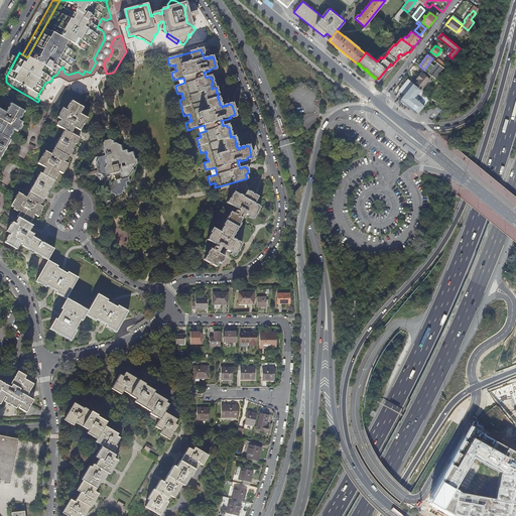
[(380,78),(390,66),(389,66),(379,78),(380,78)]
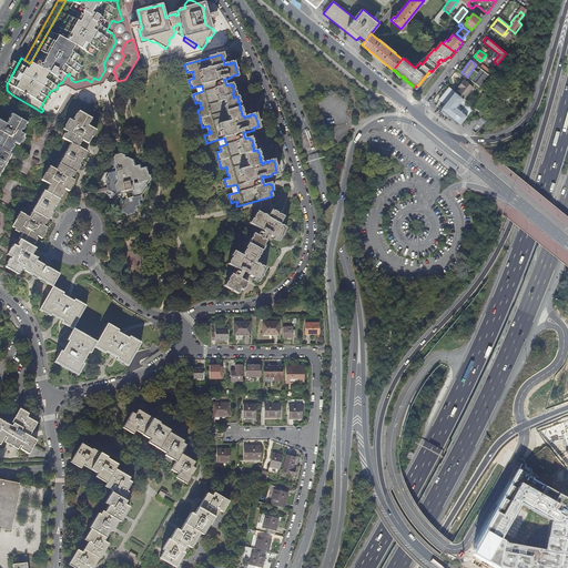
[(459,88),(456,92),(464,99),(474,88),(464,80),(460,84),(462,85),(459,88)]
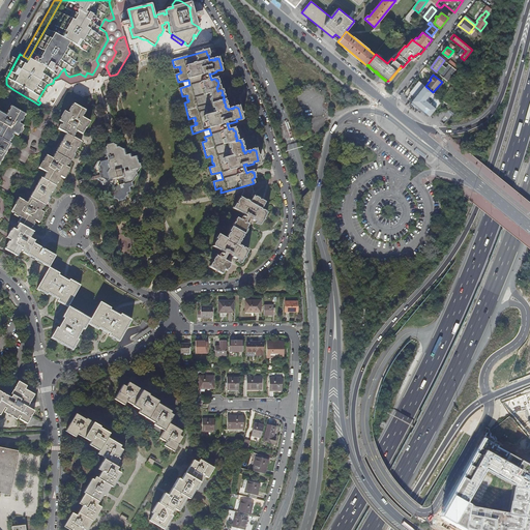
[(412,104),(430,117),(436,109),(427,100),(432,94),(424,89),(423,90),(422,89),(416,97),(412,104)]
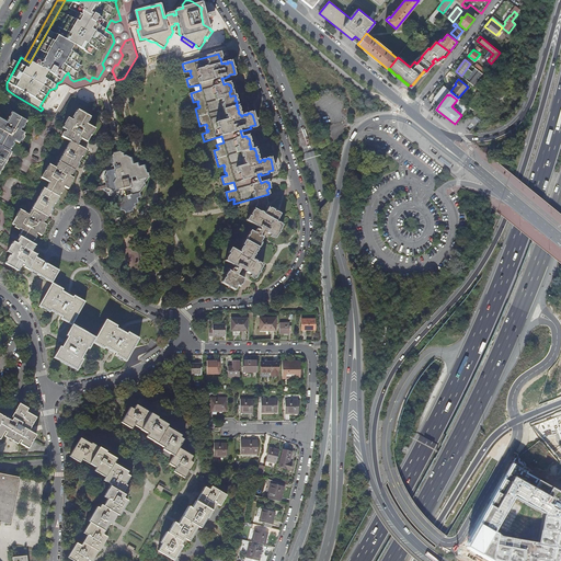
[(0,119),(3,122),(3,121),(9,112),(12,106),(0,100),(0,119)]
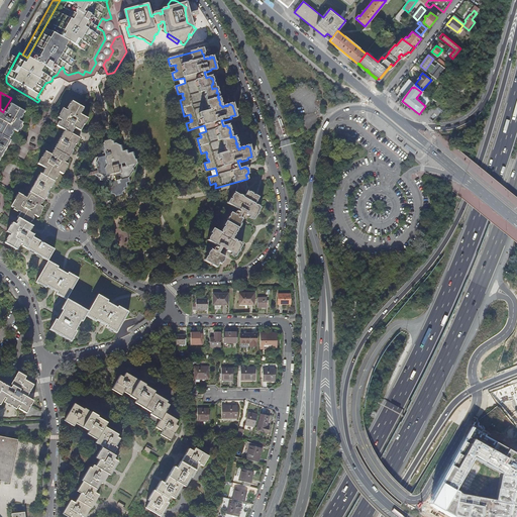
[(61,116),(59,118),(60,119),(62,120),(61,121),(64,123),(61,124),(59,127),(63,129),(66,131),(71,134),(75,127),(80,130),(84,125),(82,124),(86,118),(80,114),(84,108),(72,102),(70,105),(71,105),(69,110),(68,109),(67,111),(65,110),(62,116),(61,116)]
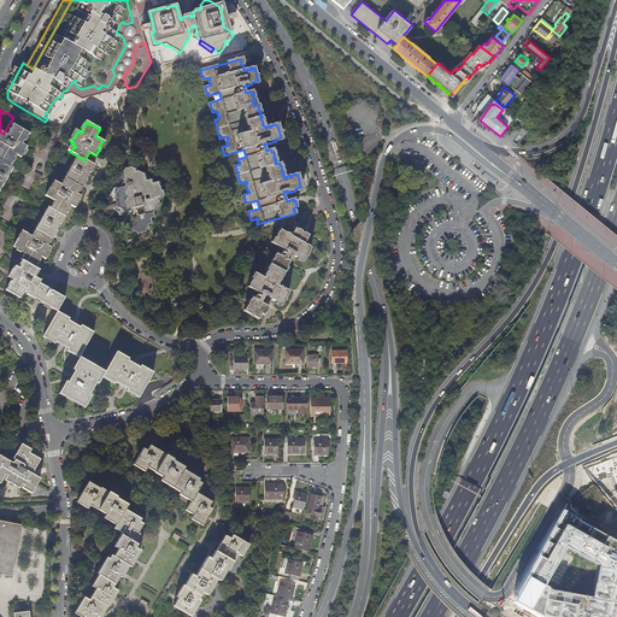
[(19,157),(24,150),(25,146),(23,145),(24,142),(23,141),(25,136),(28,136),(29,134),(13,125),(7,135),(4,133),(4,134),(0,131),(0,151),(0,152),(0,188),(12,168),(10,166),(12,163),(11,163),(13,158),(15,158),(17,156),(19,157)]
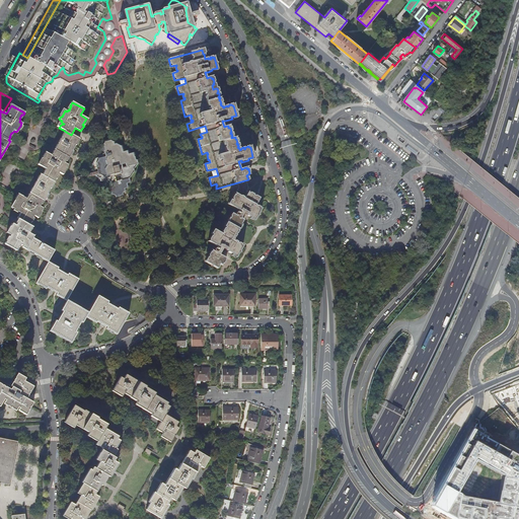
[(8,242),(7,242),(5,244),(16,250),(20,245),(23,246),(23,245),(27,247),(33,236),(29,234),(32,229),(33,228),(29,226),(31,222),(33,219),(34,219),(35,217),(36,218),(41,212),(43,209),(41,207),(42,205),(41,204),(46,194),(48,195),(51,189),(50,189),(53,182),(54,182),(56,179),(55,178),(57,174),(58,175),(59,173),(61,174),(64,168),(65,169),(67,165),(65,163),(66,161),(65,161),(71,151),(72,151),(75,146),(74,145),(78,139),(71,135),(66,132),(55,151),(58,152),(54,158),(52,156),(46,153),(43,159),(44,160),(40,166),(47,170),(43,176),(42,175),(31,192),(29,196),(31,197),(28,201),(27,200),(19,196),(12,208),(14,209),(15,209),(19,211),(18,213),(20,214),(18,219),(20,221),(18,225),(17,224),(15,226),(12,225),(11,228),(12,228),(8,234),(11,235),(9,238),(10,238),(8,242)]
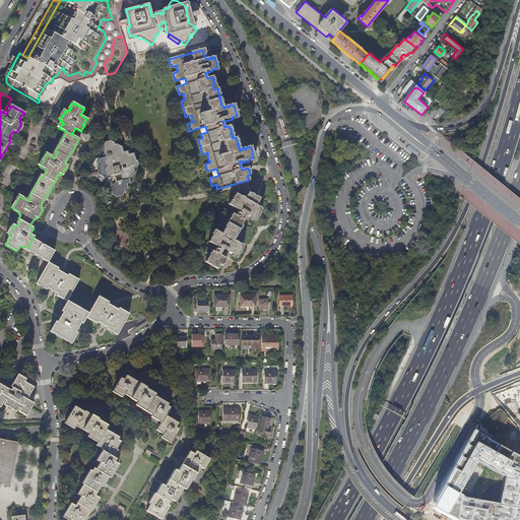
[(90,173),(90,174),(91,177),(93,177),(99,179),(100,183),(107,181),(111,182),(111,184),(110,184),(111,188),(108,189),(109,194),(111,193),(111,196),(114,195),(116,196),(117,199),(124,197),(123,194),(124,192),(127,191),(126,189),(129,188),(128,184),(132,184),(131,179),(132,174),(136,173),(135,170),(137,165),(140,164),(139,160),(135,161),(134,158),(136,157),(135,153),(130,154),(129,151),(125,152),(123,146),(120,147),(116,145),(116,142),(113,143),(111,142),(110,139),(104,140),(105,143),(104,145),(102,145),(102,148),(99,156),(96,156),(98,158),(94,160),(92,164),(92,165),(91,165),(92,170),(94,170),(95,172),(93,173),(90,173)]
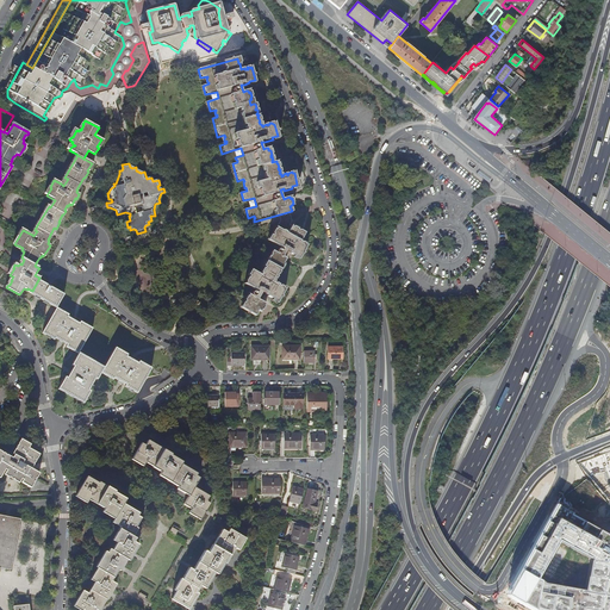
[(0,186),(0,187),(12,167),(12,166),(0,186)]
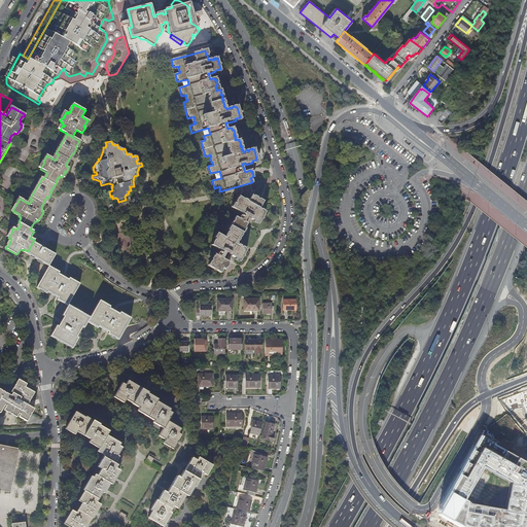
[(72,153),(66,164),(67,164),(68,165),(74,154),(73,153),(72,153)]
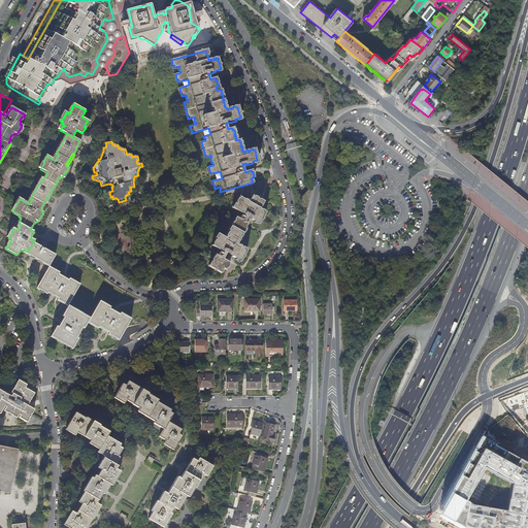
[(253,184),(253,183),(220,192),(241,187),(250,185),(253,184)]
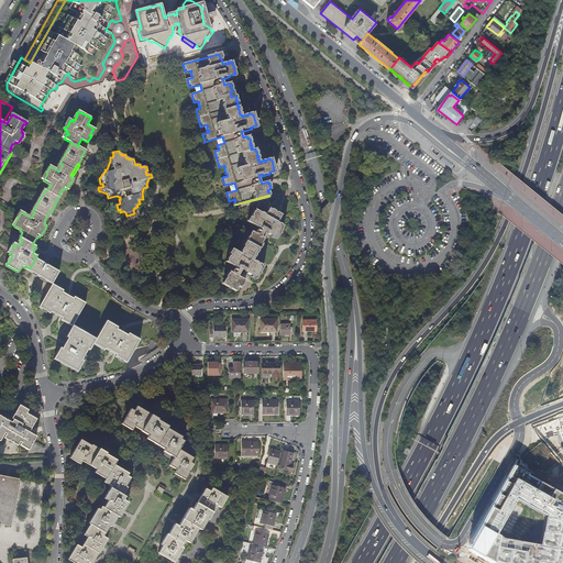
[(267,209),(269,205),(268,203),(265,202),(260,205),(254,212),(252,216),(252,217),(251,218),(253,219),(251,223),(262,230),(261,231),(258,230),(256,230),(256,231),(256,233),(257,234),(252,231),(250,234),(252,234),(251,236),(249,236),(247,239),(249,240),(247,242),(249,243),(246,247),(245,246),(244,249),(243,247),(241,251),(242,252),(241,253),(234,250),(232,255),(231,254),(230,256),(227,260),(228,261),(228,262),(238,268),(238,269),(234,269),(232,271),(232,272),(233,274),(231,273),(230,274),(229,273),(225,277),(227,278),(227,279),(229,280),(225,285),(235,291),(239,287),(236,287),(238,286),(241,287),(242,286),(243,286),(245,283),(244,282),(245,279),(242,277),(240,276),(243,269),(246,271),(245,272),(252,276),(253,275),(258,277),(264,267),(262,266),(263,265),(260,263),(258,265),(257,263),(257,262),(255,261),(255,262),(253,261),(254,257),(255,258),(256,256),(255,255),(256,253),(257,254),(260,251),(258,250),(260,249),(257,246),(261,242),(262,243),(264,239),(263,238),(266,232),(268,233),(267,234),(272,236),(273,235),(277,238),(284,228),(282,227),(283,225),(279,223),(278,224),(277,224),(280,217),(276,214),(276,212),(275,212),(275,211),(271,209),(268,209),(267,209)]
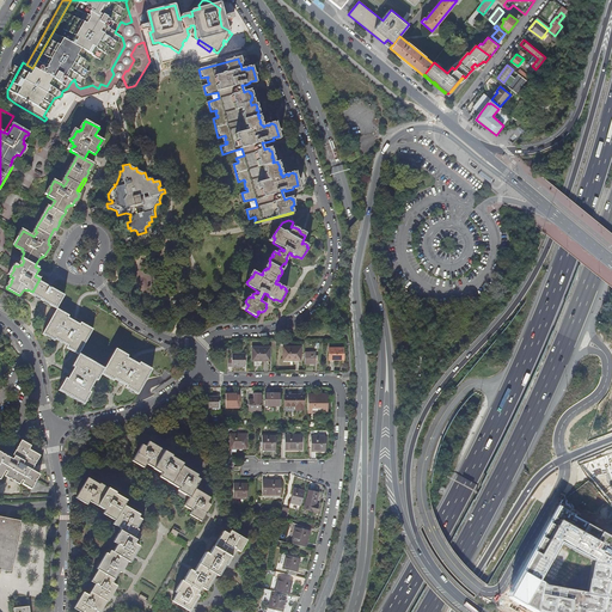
[(54,236),(57,231),(56,230),(54,228),(48,240),(49,242),(50,243),(54,236)]
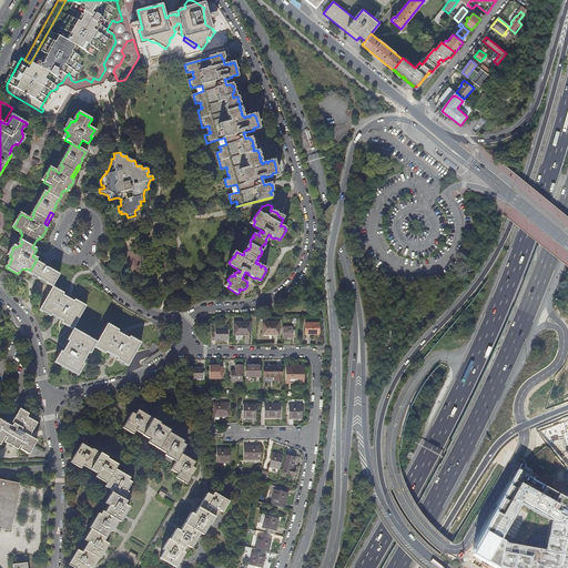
[(74,302),(70,298),(63,295),(64,293),(53,286),(53,285),(60,274),(37,261),(38,260),(37,259),(30,271),(28,273),(44,283),(52,287),(39,310),(51,316),(52,315),(62,322),(62,323),(68,327),(72,330),(68,338),(68,341),(69,342),(68,345),(62,353),(60,351),(53,363),(66,369),(77,376),(83,365),(82,364),(85,358),(88,353),(90,354),(94,347),(105,354),(107,352),(113,356),(118,358),(115,361),(127,366),(141,343),(130,336),(129,338),(118,332),(119,331),(108,324),(97,343),(73,328),(87,306),(75,300),(74,302)]
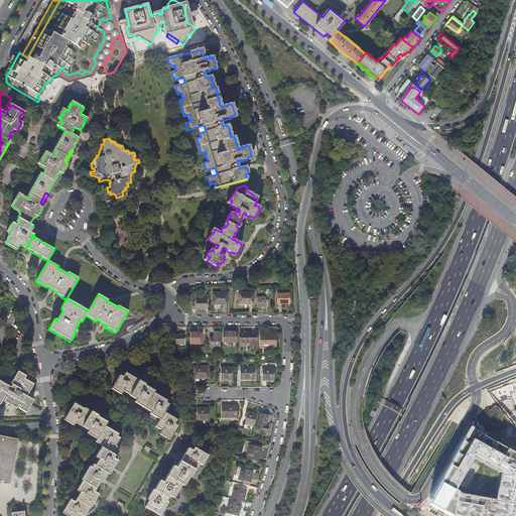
[(227,294),(213,293),(213,302),(220,302),(220,304),(227,304),(227,294)]
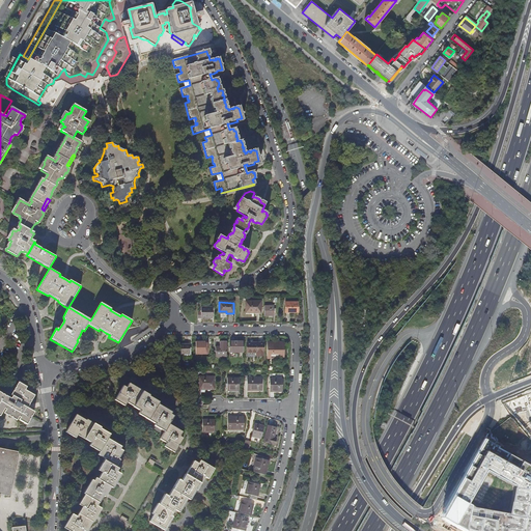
[(261,302),(246,302),(246,311),(254,311),(254,313),(260,313),(261,302)]
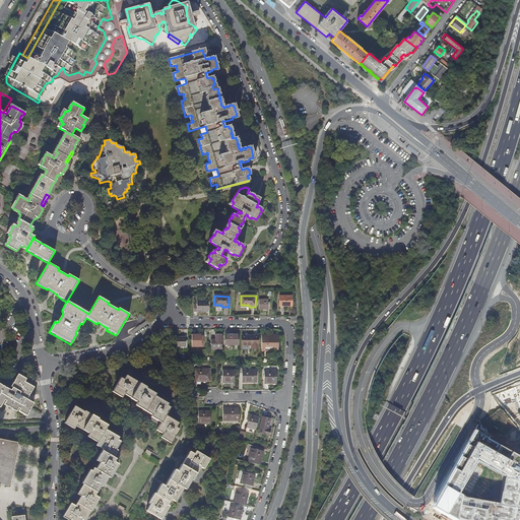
[(289,306),(290,296),(279,296),(279,306),(289,306)]
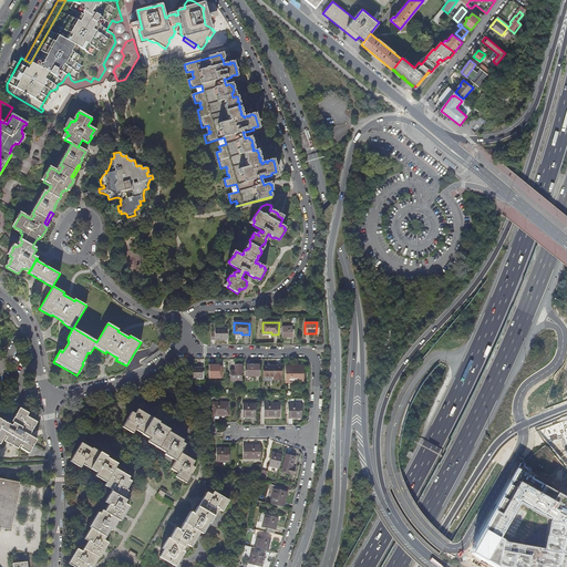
[(292,327),(282,327),(282,337),(292,337),(292,327)]
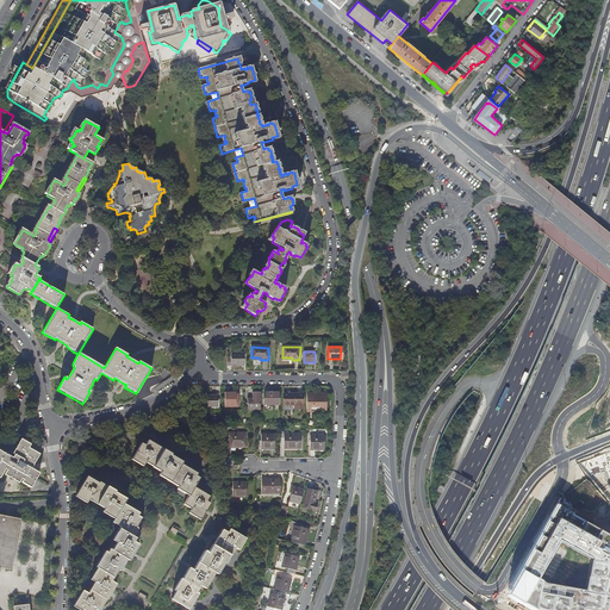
[(231,356),(226,356),(226,366),(244,366),(244,353),(231,353),(231,356)]
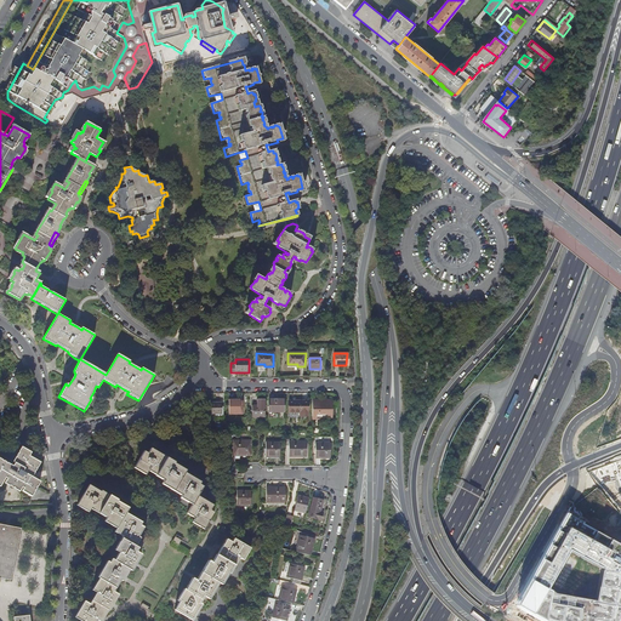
[(240,399),(228,399),(228,411),(240,411),(240,408),(240,402),(240,399)]
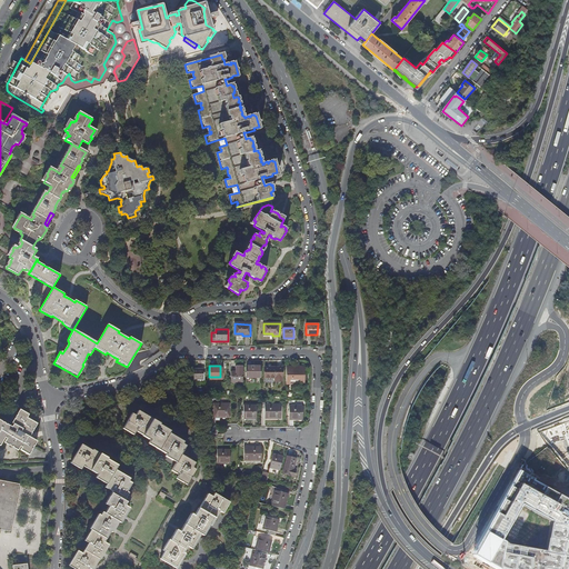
[(243,382),(243,366),(236,366),(236,371),(231,371),(231,382),(243,382)]
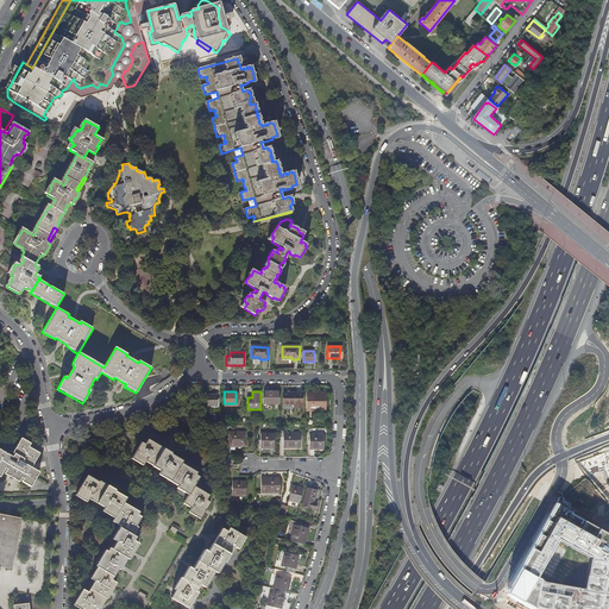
[(263,405),(280,405),(280,391),(263,391),(263,405)]
